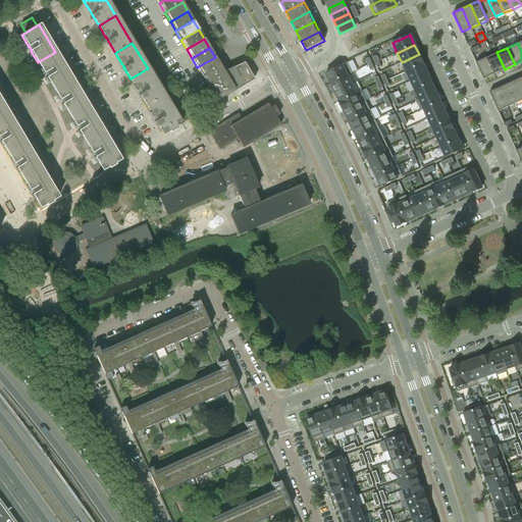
[(71,79),(55,52),(38,62),(45,73),(45,72),(47,76),(47,77),(54,89),(71,79)]
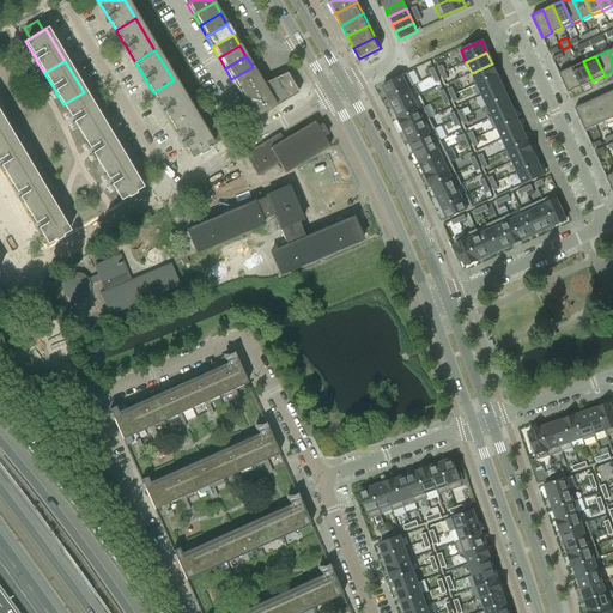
[(583,61),(571,67),(580,87),(593,82),(583,61)]
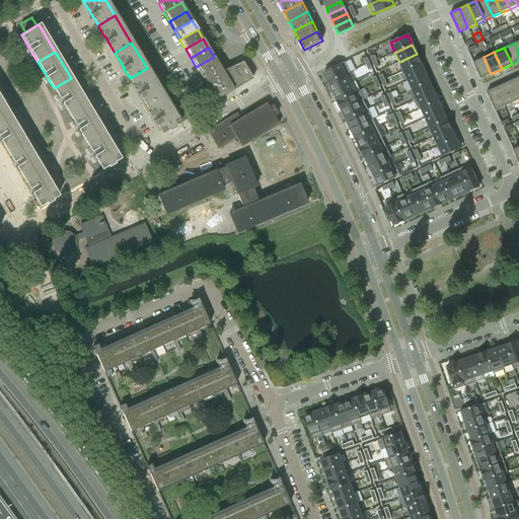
[(421,63),(417,54),(399,62),(403,71),(421,63)]
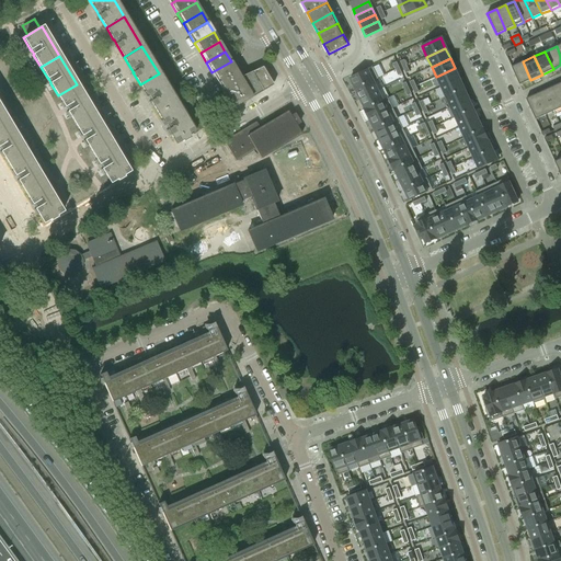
[(231,61),(212,72),(218,83),(237,71),(231,61)]
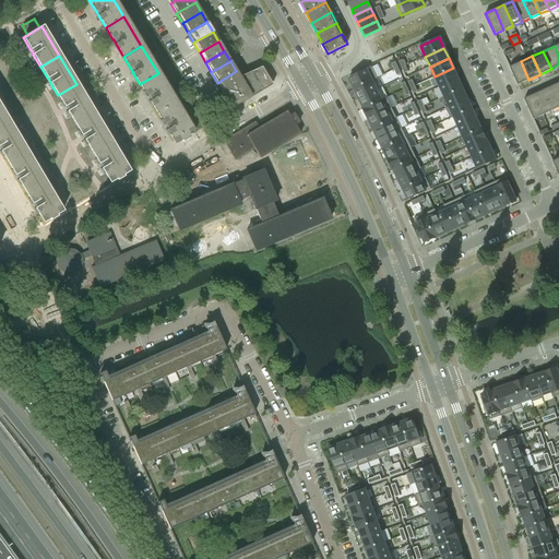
[(509,67),(518,84),(528,80),(521,61),(509,67)]
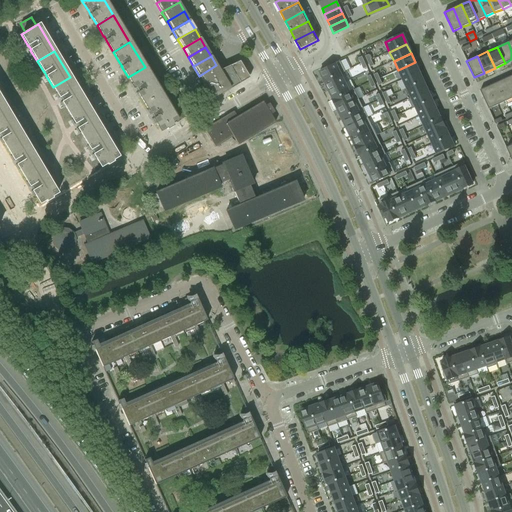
[(239,61),(219,70),(216,65),(199,76),(213,98),(221,93),(221,94),(249,78),(239,61)]
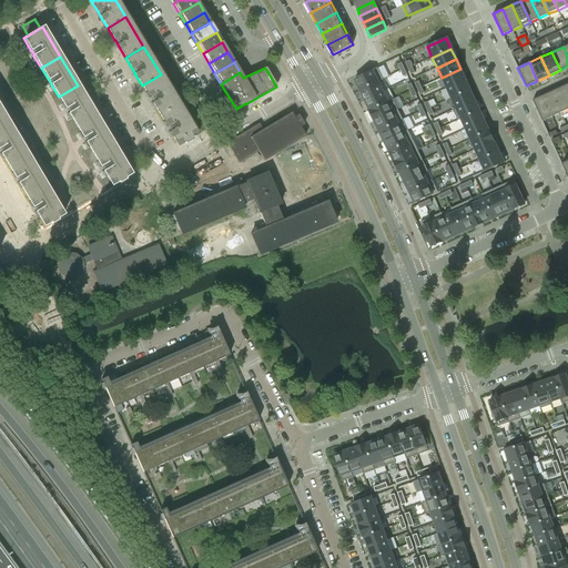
[(383,79),(377,69),(354,80),(359,90),(383,79)]
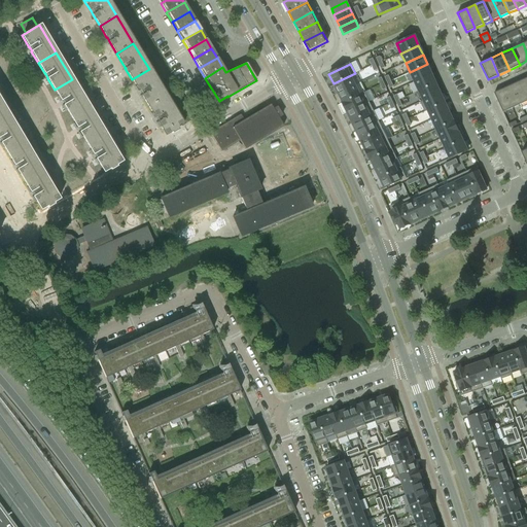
[(431,74),(427,64),(410,72),(414,81),(431,74)]
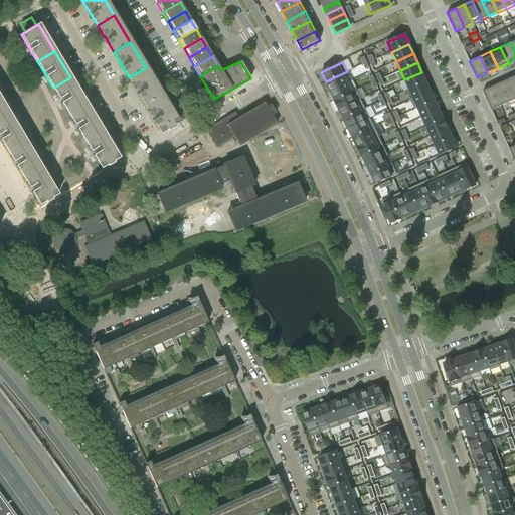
[(146,67),(129,77),(136,89),(138,93),(145,105),(162,95),(146,67)]
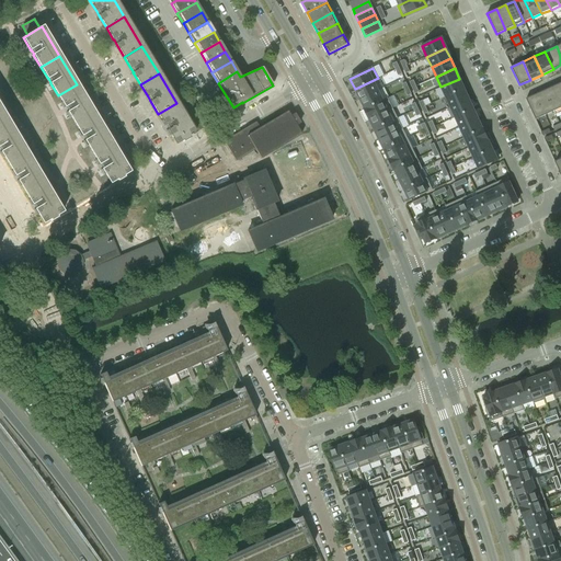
[(359,100),(384,88),(379,78),(378,78),(355,89),(359,100)]
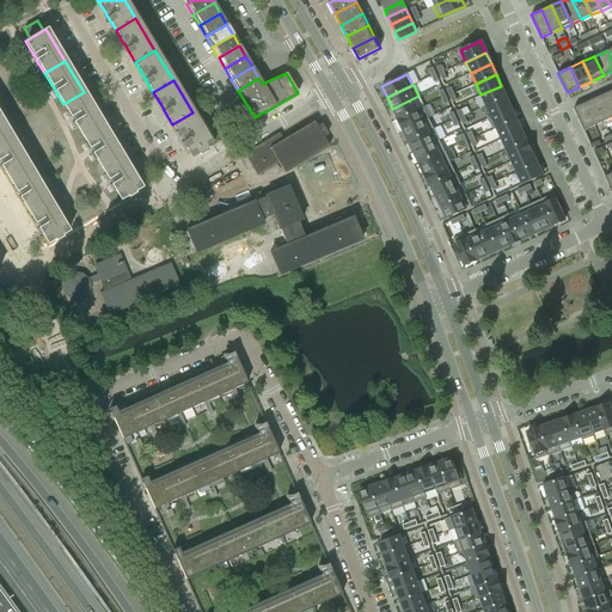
[(506,97),(501,86),(481,95),(485,106),(506,97)]
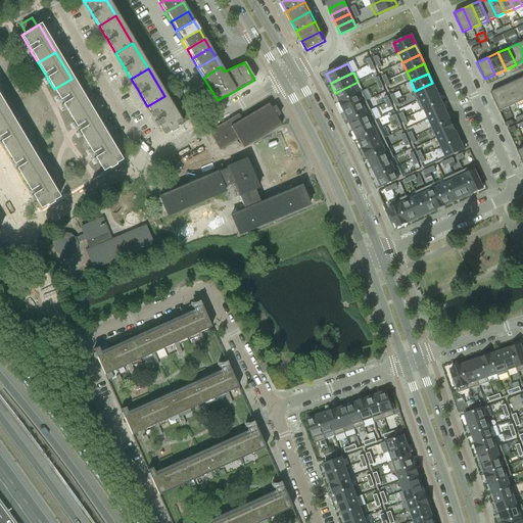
[(72,79),(54,89),(60,100),(61,100),(63,104),(70,116),(87,106),(72,79)]
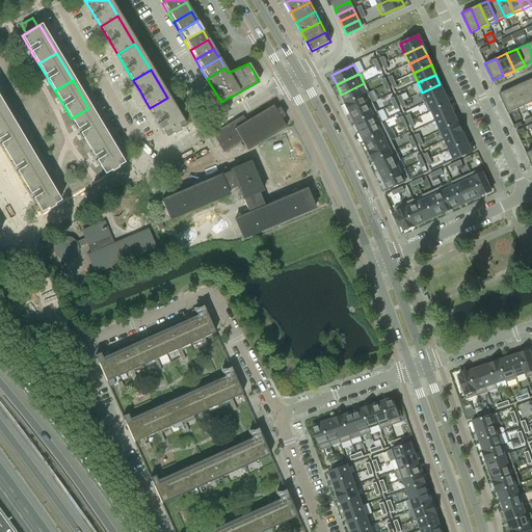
[(531,98),(525,82),(516,85),(525,106),(531,102),(531,98)]
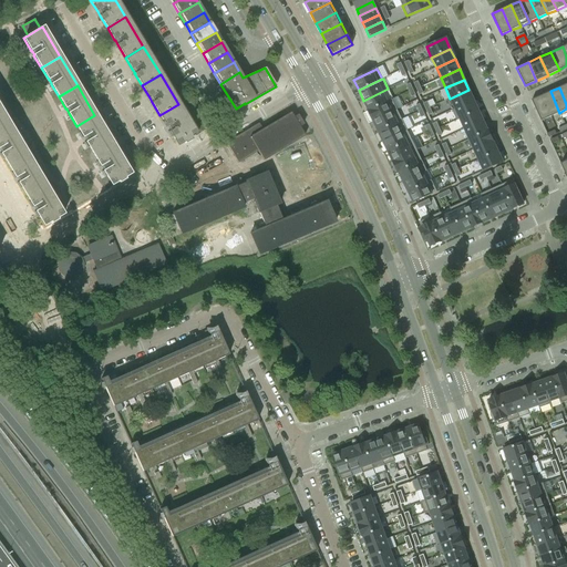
[(369,111),(392,100),(393,99),(388,89),(363,101),(369,111)]
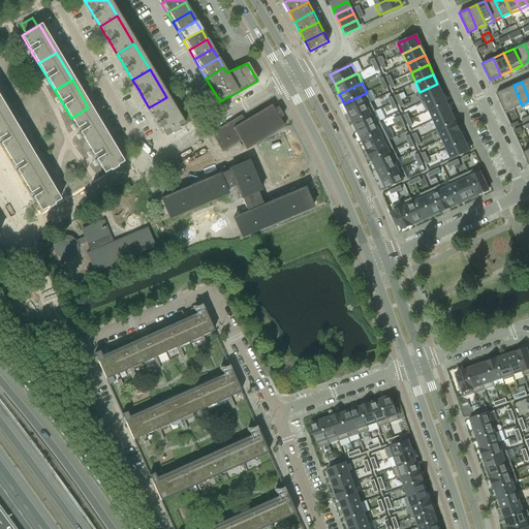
[(442,93),(437,84),(419,92),(425,101),(442,93)]
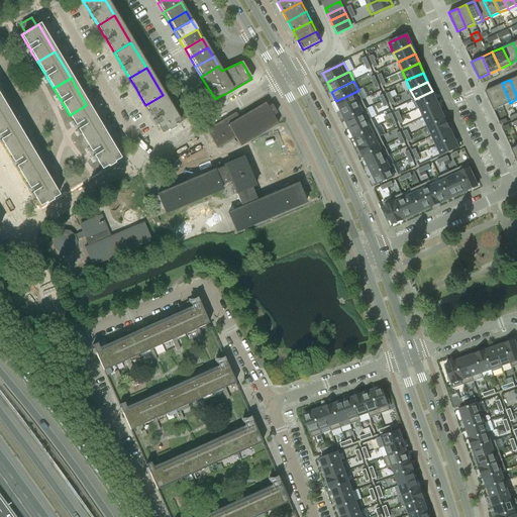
[(502,83),(493,87),(502,106),(510,103),(502,83)]
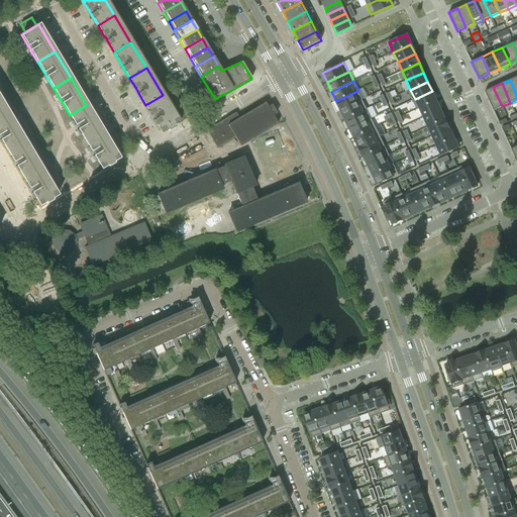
[(493,87),(485,91),(494,110),(502,106),(493,87)]
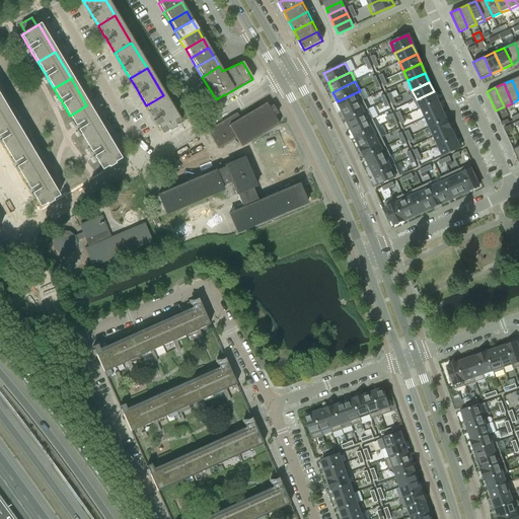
[(342,110),(363,100),(359,91),(338,101),(342,110)]
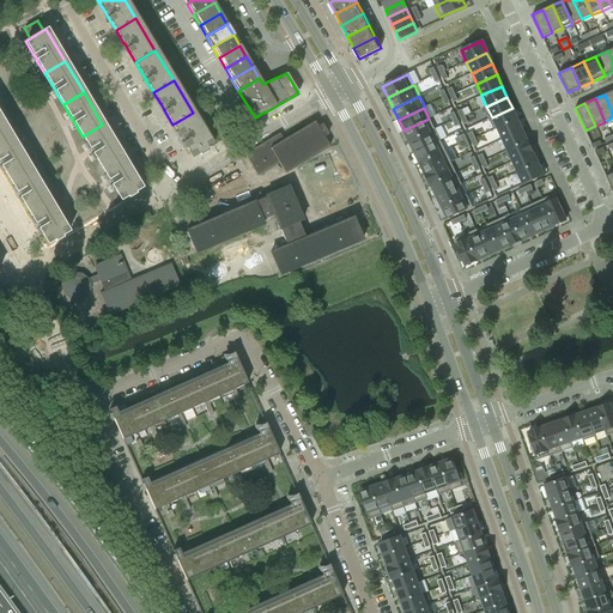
[(517,119),(513,108),(492,117),(497,128),(517,119)]
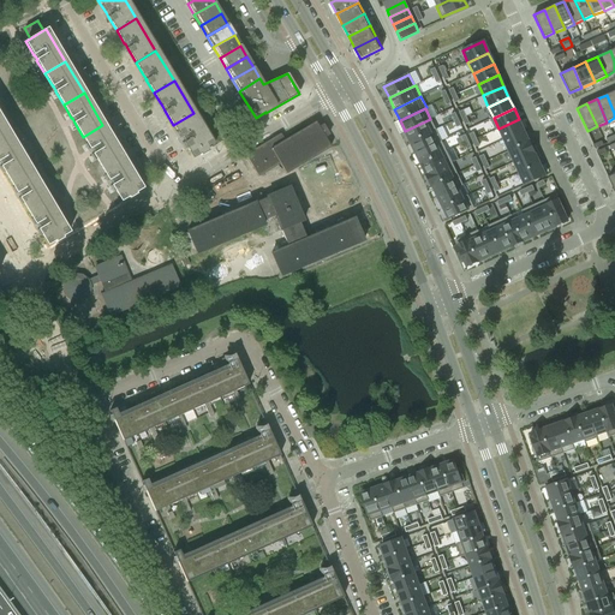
[(193,113),(173,125),(180,137),(181,137),(184,142),(193,159),(199,155),(201,156),(208,151),(207,150),(213,147),(193,113)]
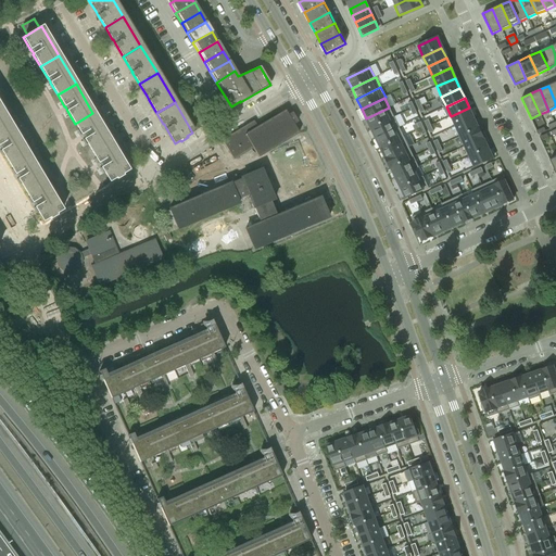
[(0,129),(10,124),(0,106),(0,129)]
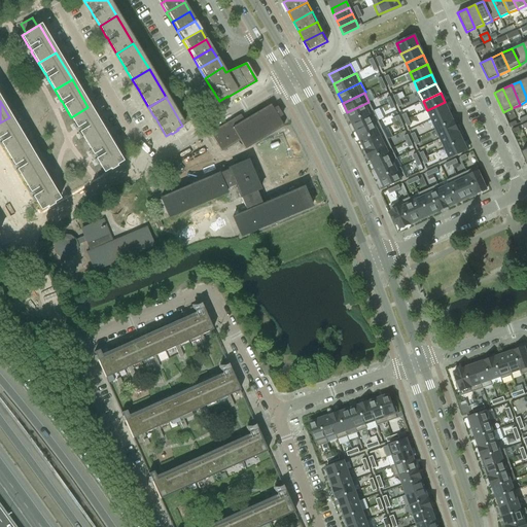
[(244,147),(285,127),(279,116),(282,114),(276,102),(244,118),(241,114),(211,130),(221,150),(241,140),(244,147)]
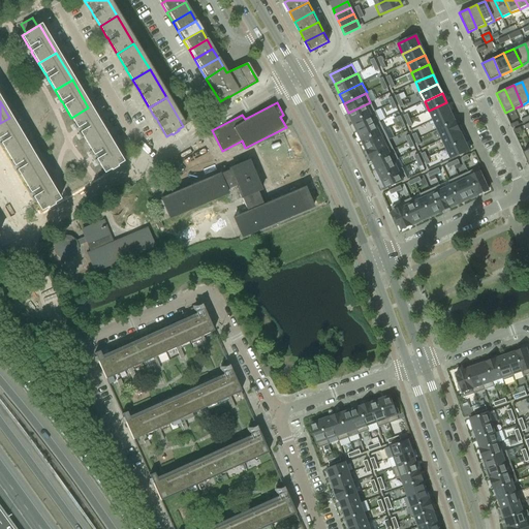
[(352,122),(375,112),(370,102),(348,113),(352,122)]
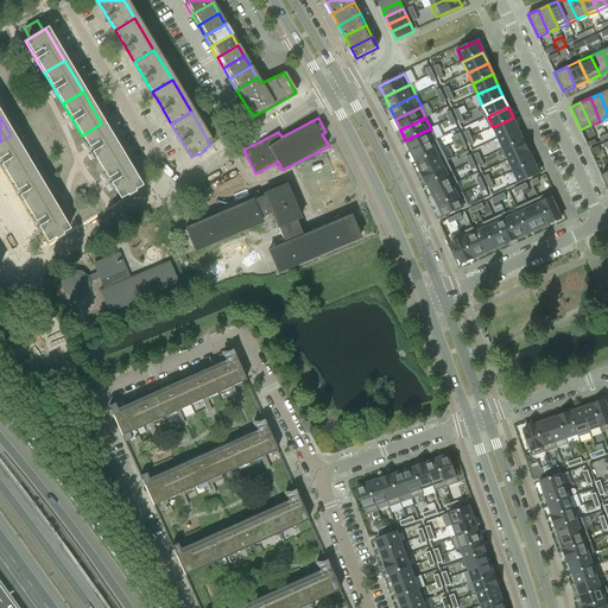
[(518,130),(513,118),(493,127),(498,138),(518,130)]
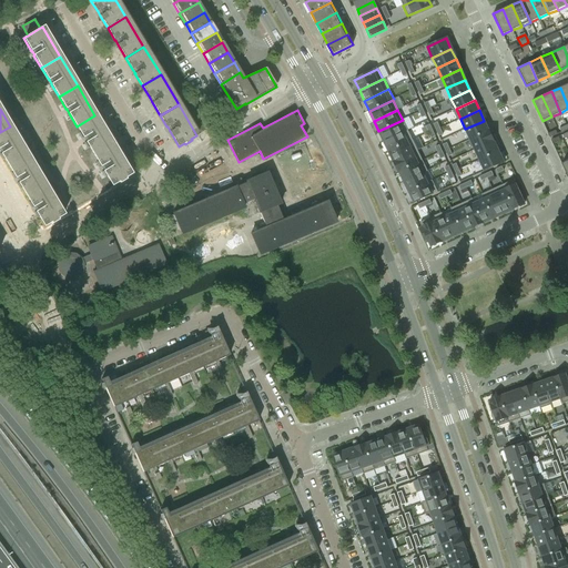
[(112,144),(94,115),(77,127),(83,138),(87,142),(85,142),(93,155),(112,144)]
